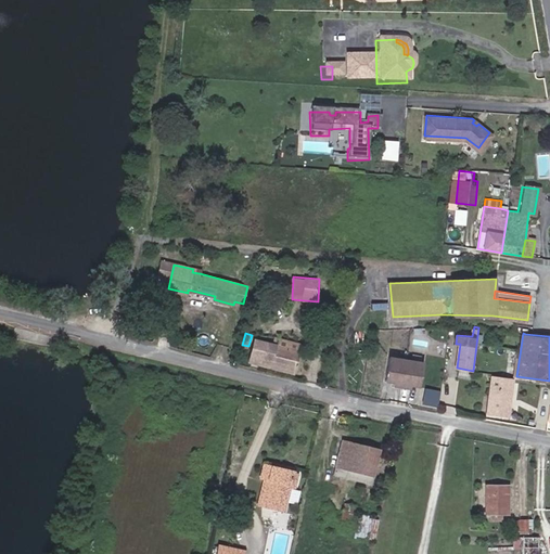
[(295,373),(301,350),(280,345),(255,339),(250,361),(295,373)]
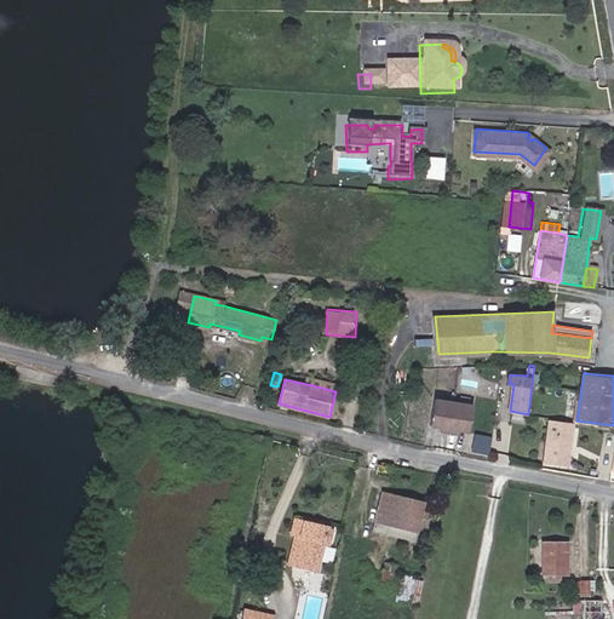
[(313,385),(336,391),(337,387),(314,380),(313,385)]
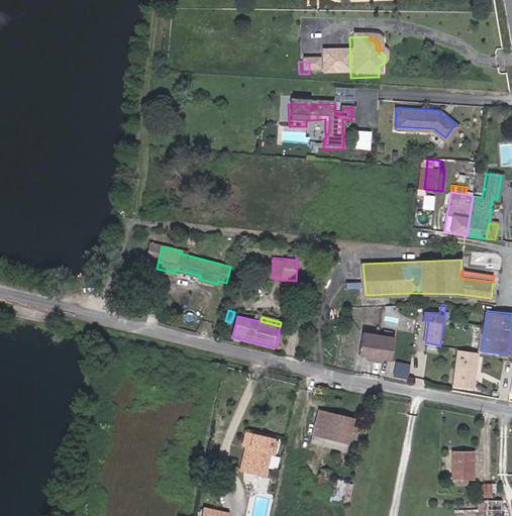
[(398,338),(367,331),(362,353),(371,355),(370,357),(384,360),(385,358),(393,360),(398,338)]
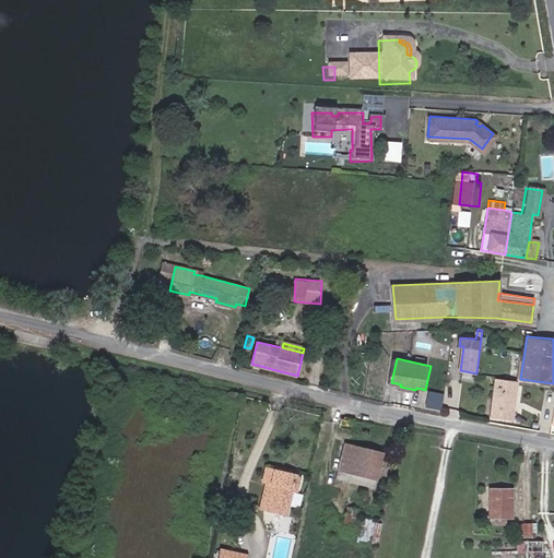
[(517,382),(496,380),(492,416),(513,418),(517,382)]
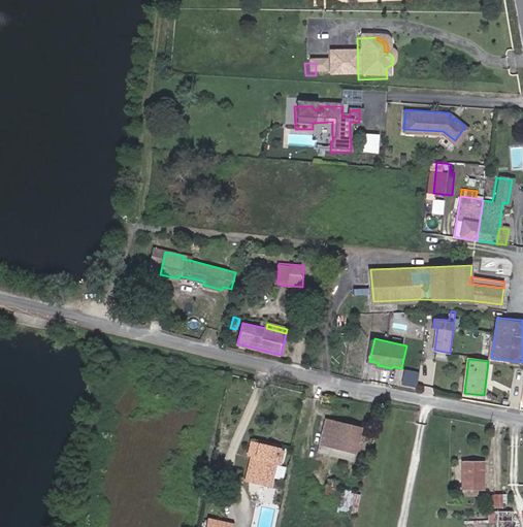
[(409,385),(422,387),(425,372),(412,369),(409,385)]
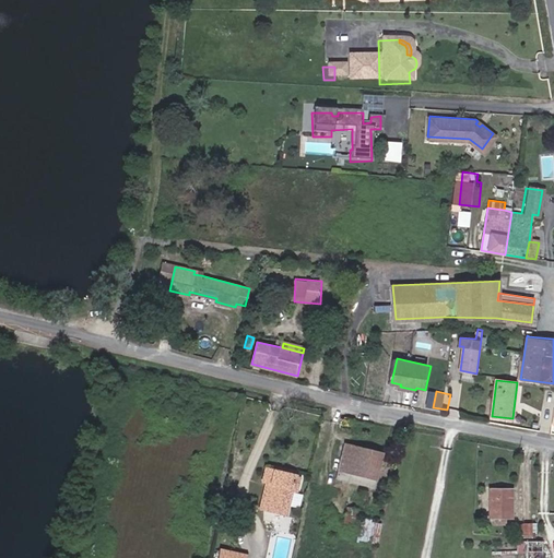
[(236,392),(234,400),(242,401),(244,393),(236,392)]
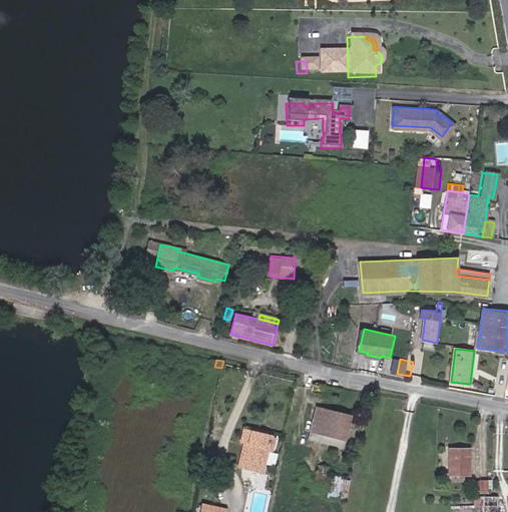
[(346,447),(353,416),(321,408),(314,439),(346,447)]
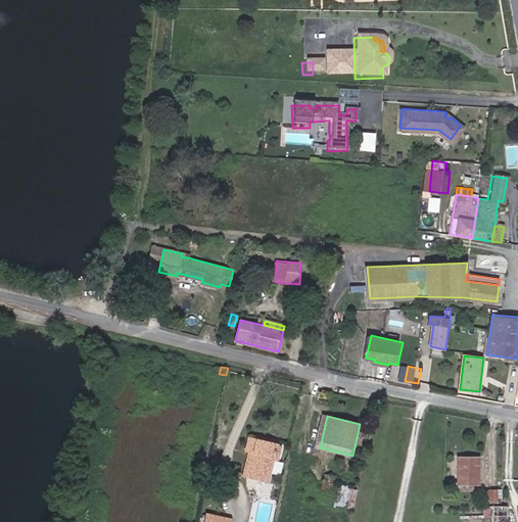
[(279,439),(256,435),(256,438),(278,443),(279,439)]
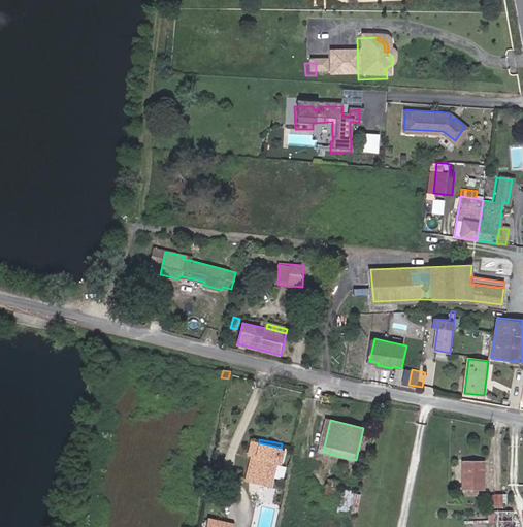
[(259,442),(251,441),(248,456),(250,456),(255,457),(250,483),(272,487),(274,474),(278,463),(283,464),(286,450),(281,449),(281,448),(259,442)]
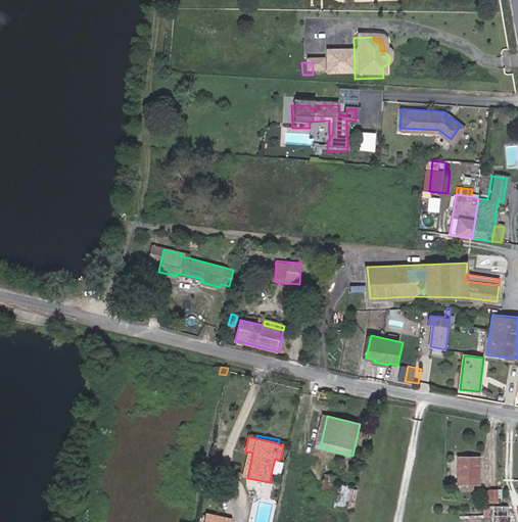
[(252,453),(247,452),(242,476),(247,478),(252,453)]
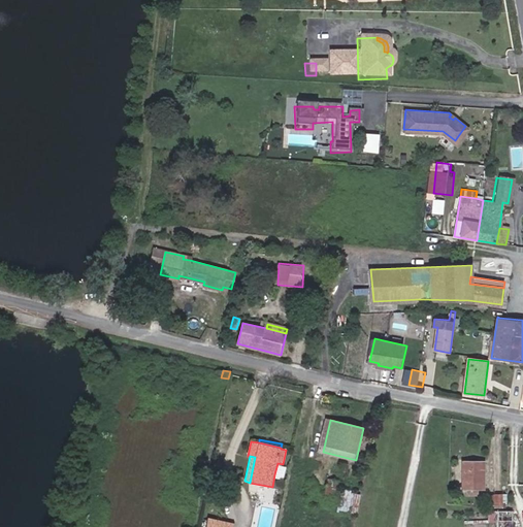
[(481,490),(486,490),(486,462),(466,462),(466,489),(471,489),(477,490),(481,490)]
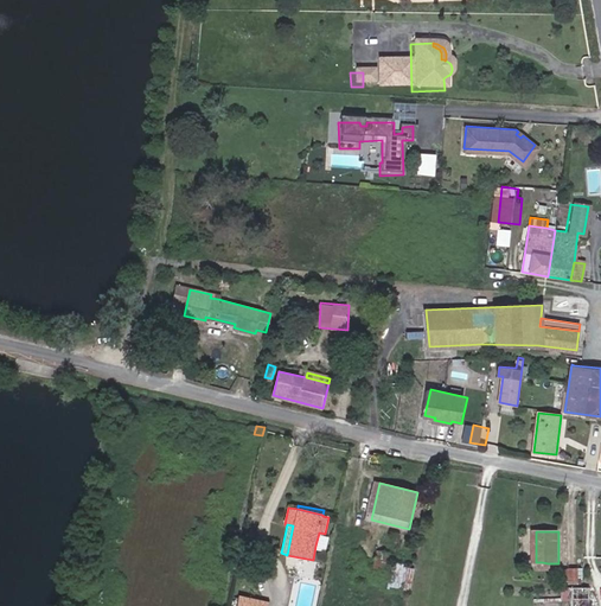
[(325,534),(319,533),(315,546),(327,548),(330,535),(325,534)]
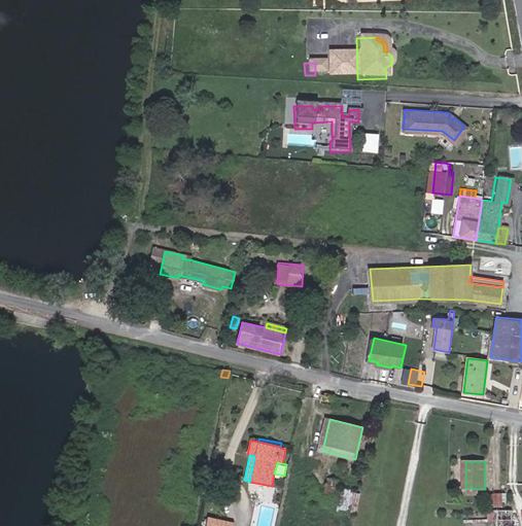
[(338,495),(343,474),(332,470),(326,492),(338,495)]
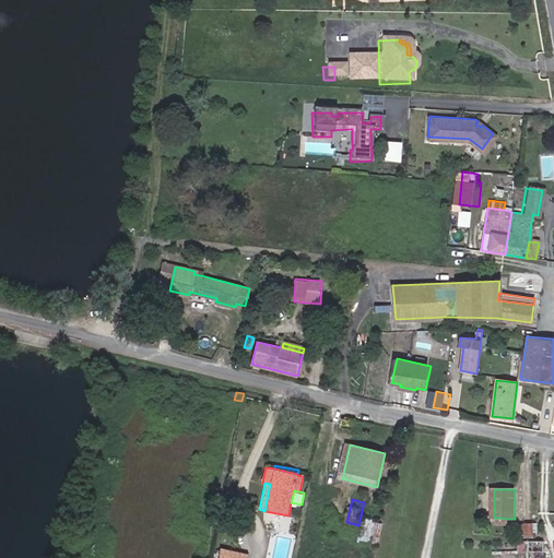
[(382,522),(367,519),(363,538),(378,543),(382,522)]
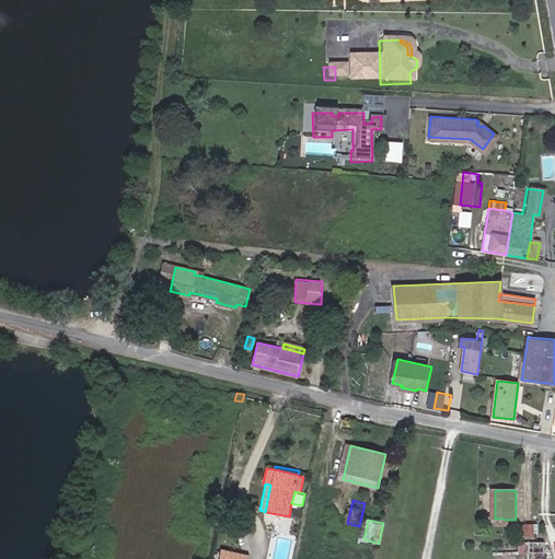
[(541,524),(519,525),(520,536),(527,536),(527,539),(535,539),(535,537),(541,537),(541,524)]
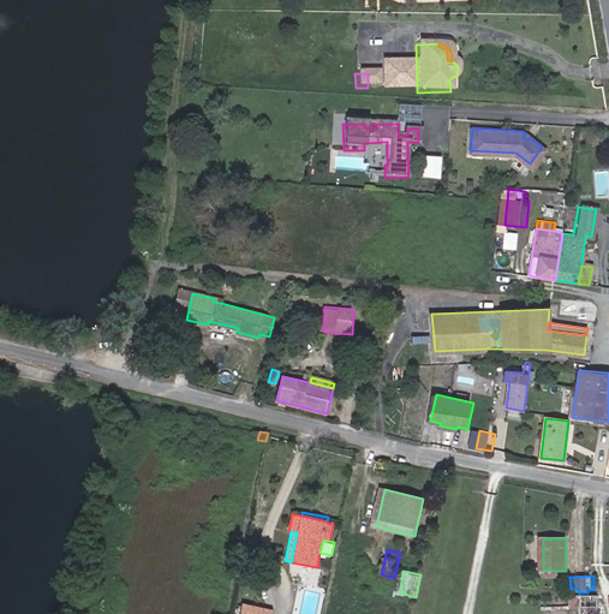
[(598,613),(598,600),(585,600),(584,613),(598,613)]
